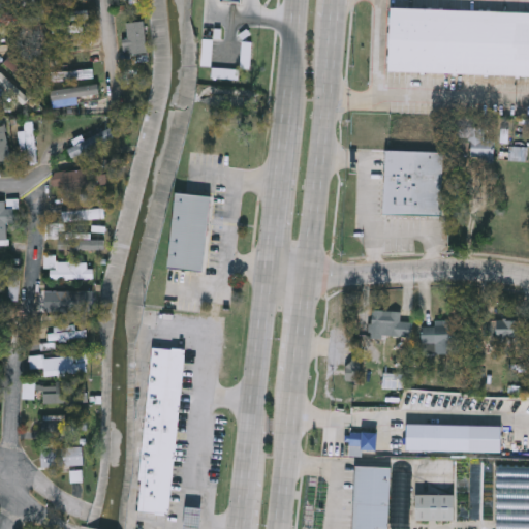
[(528,74),(390,71),(391,7),(528,10),(528,74)]
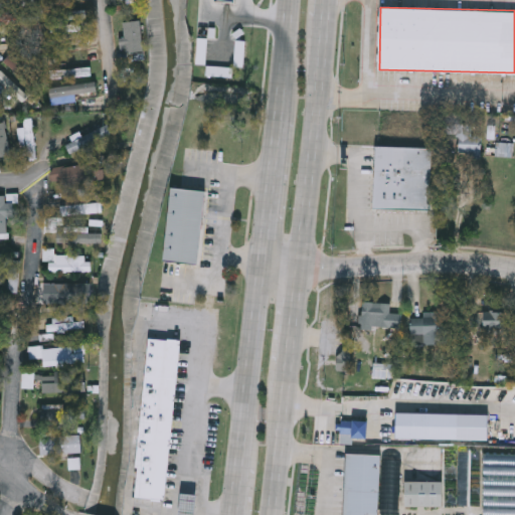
[(87,9),(87,19),(50,19),(50,10),(87,9)]
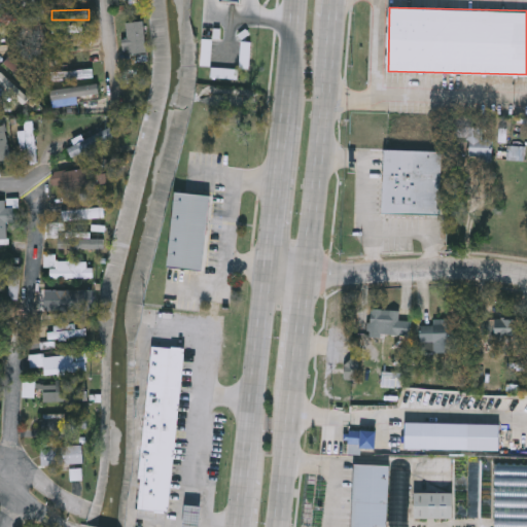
[(147,22),(147,53),(129,53),(129,22),(147,22)]
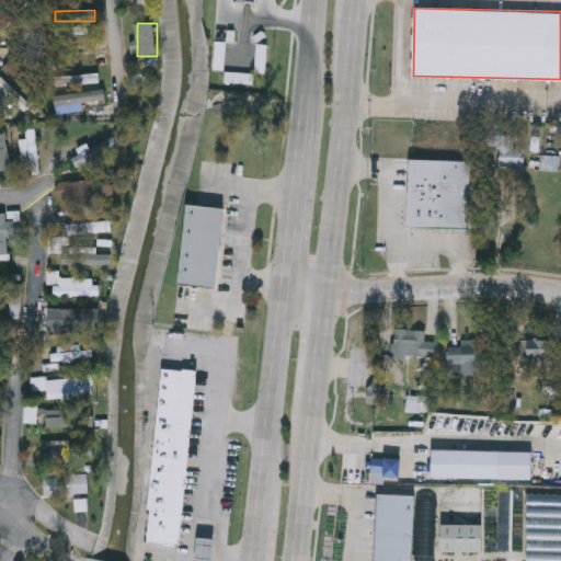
[(22,111),(0,89),(0,78),(1,77),(29,104),(22,111)]
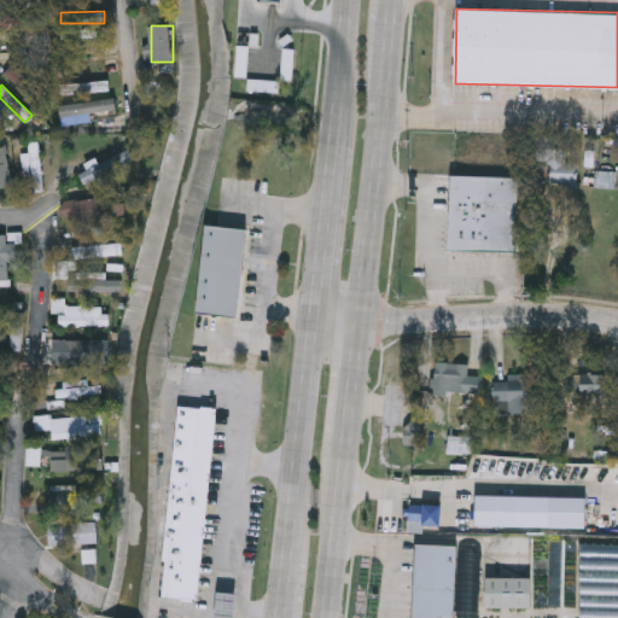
[(68,111),(68,99),(116,99),(116,111),(68,111)]
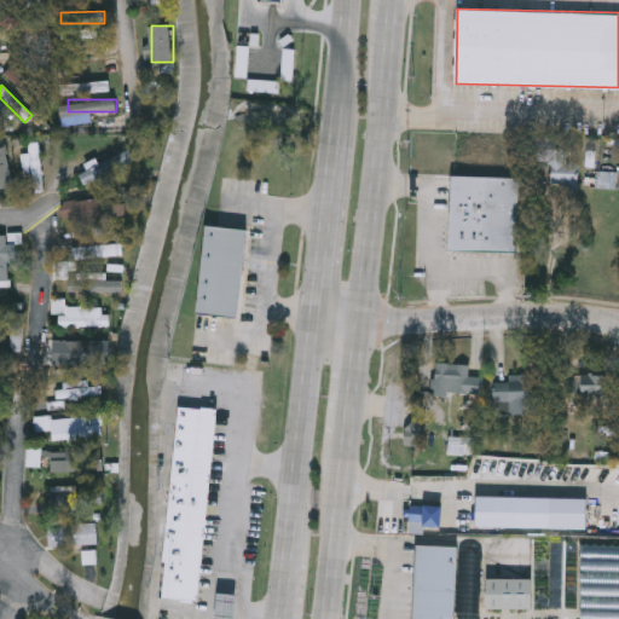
[(42,191),(30,191),(30,143),(42,143),(42,191)]
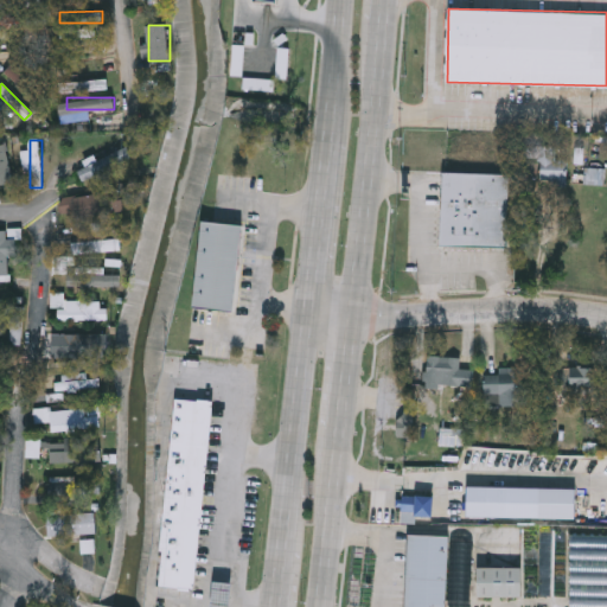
[(12,184),(0,185),(0,144),(7,144),(12,184)]
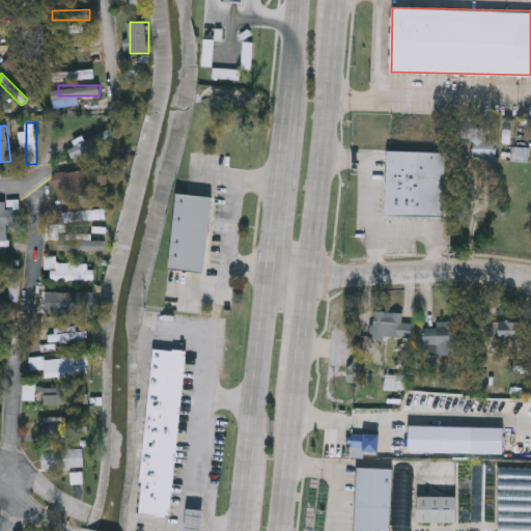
[(70,149),(113,127),(117,137),(74,160),(70,149)]
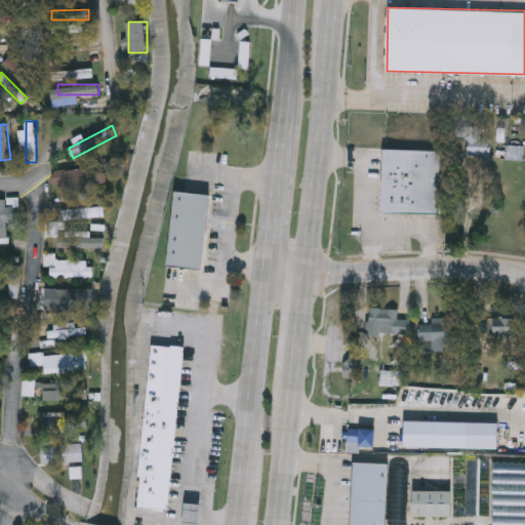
[(490,138),(490,159),(467,159),(467,148),(451,147),(451,126),(481,127),(480,138),(490,138)]
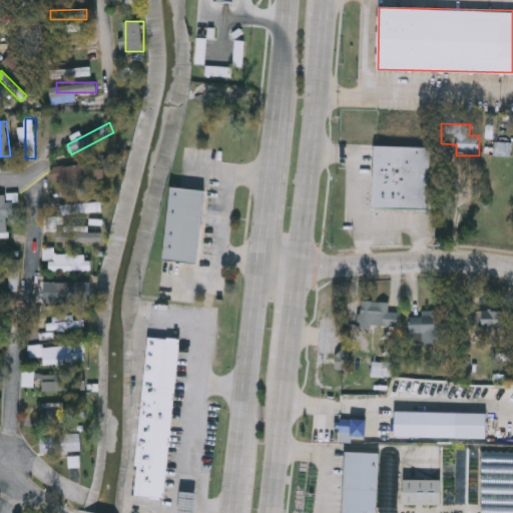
[(374,209),(374,146),(431,147),(430,210),(374,209)]
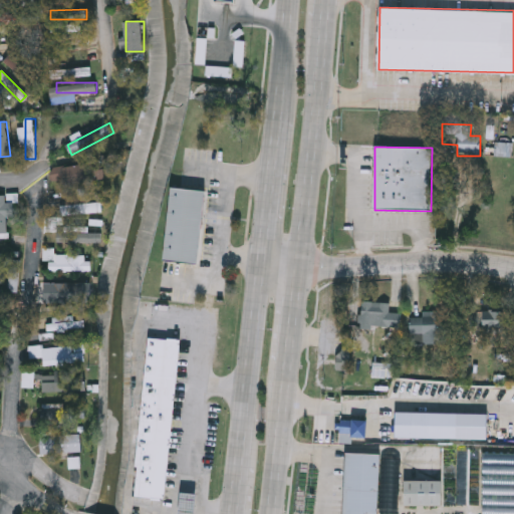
[(63,175),(71,175),(71,167),(88,167),(88,171),(107,171),(107,180),(63,180),(63,175)]
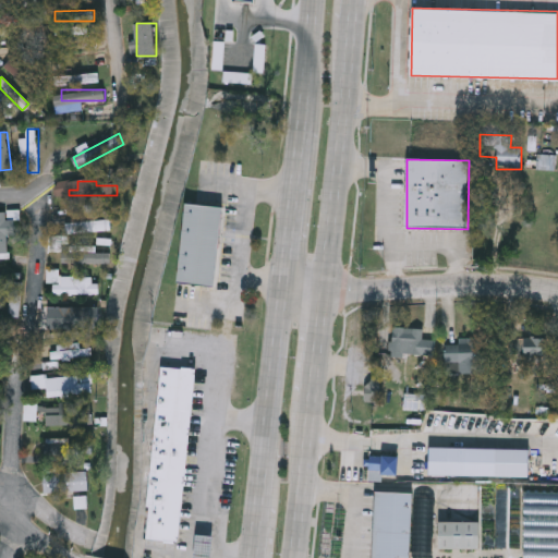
[(217,286),(180,282),(187,203),(226,206),(217,286)]
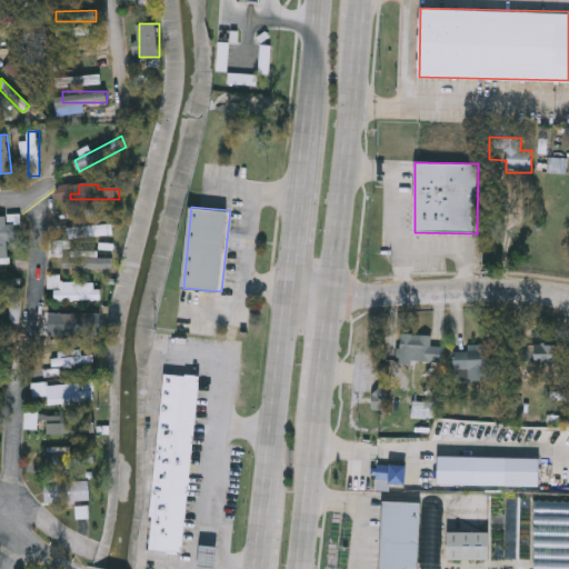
[(0,262),(0,216),(8,216),(8,222),(17,222),(18,239),(8,239),(9,262),(0,262)]
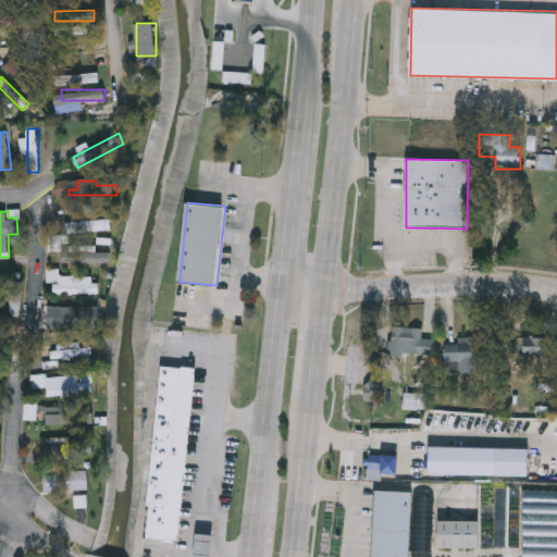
[(112,221),(112,231),(66,231),(66,221),(112,221)]
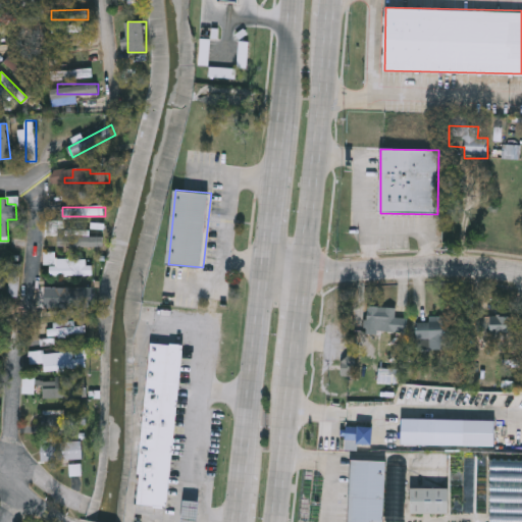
[(63,237),(104,237),(104,245),(63,245),(63,237)]
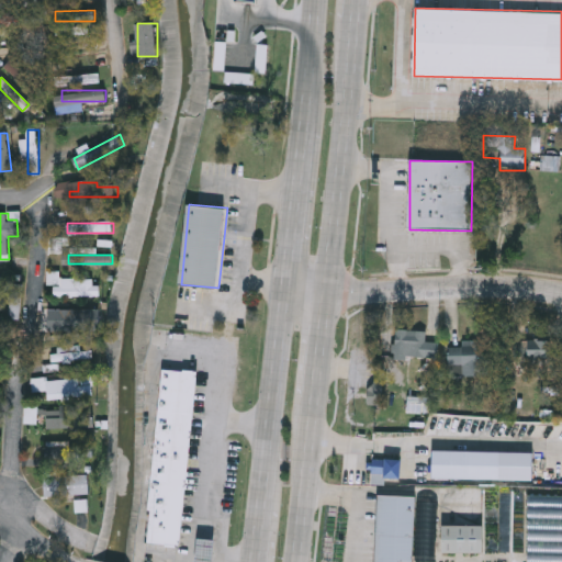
[(54,296),(54,284),(47,284),(47,272),(62,272),(62,280),(102,280),(102,296),(54,296)]
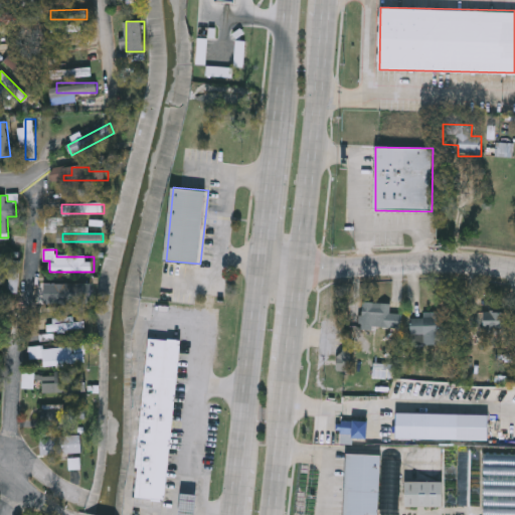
[(18,252),(18,291),(10,291),(10,252),(18,252)]
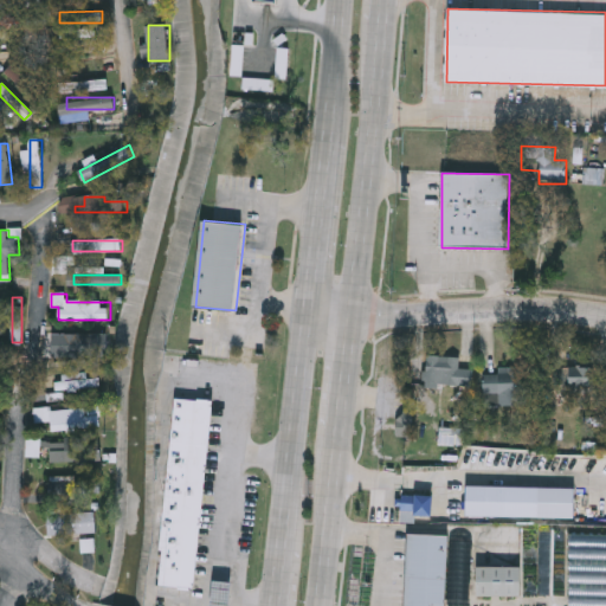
[(474,367),(474,386),(426,385),(426,354),(459,354),(459,367),(474,367)]
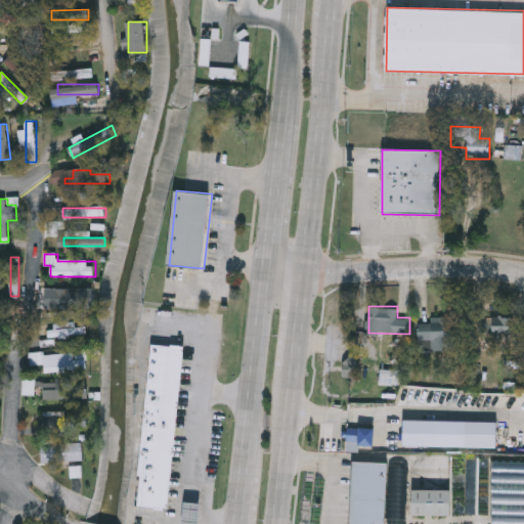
[(492,315),(514,315),(514,337),(492,337),(492,315)]
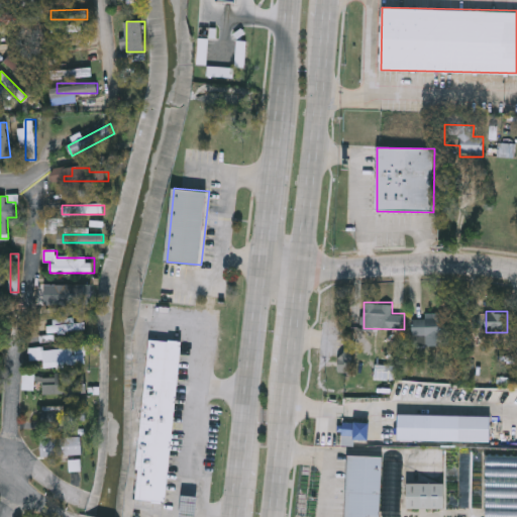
[(450,312),(450,344),(426,344),(426,335),(412,335),(412,317),(424,317),(424,313),(450,312)]
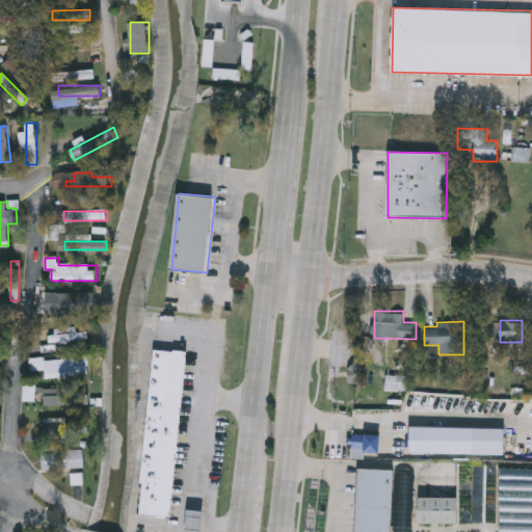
[(48,328),(78,328),(78,331),(88,331),(88,341),(48,341),(48,328)]
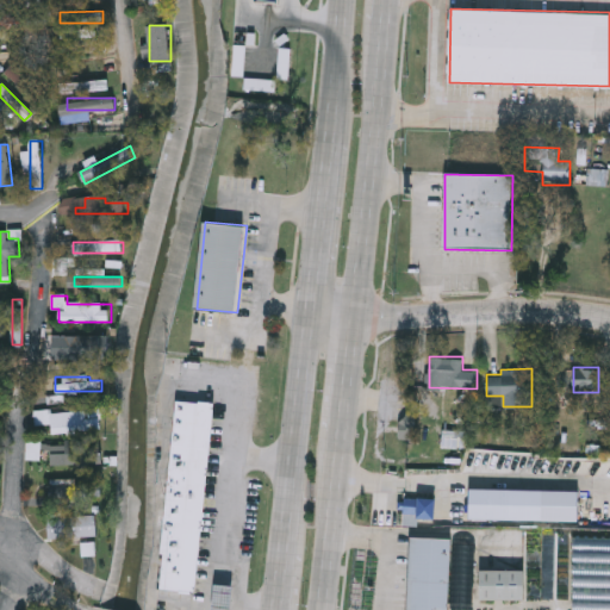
[(217,405),(195,593),(160,589),(181,400),(217,405)]
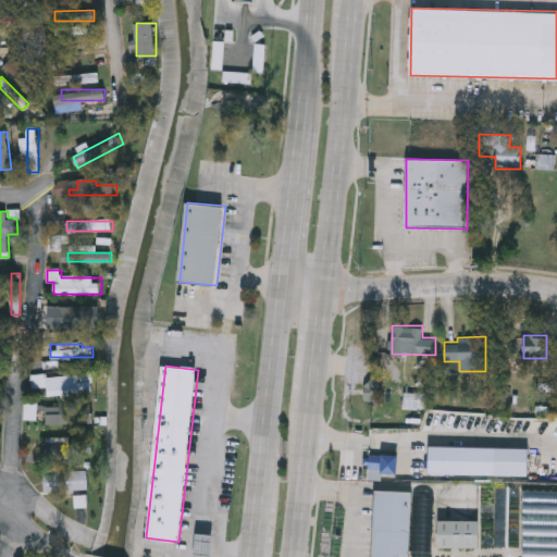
[(93,374),(94,392),(48,395),(47,388),(34,390),(33,378),(73,374),(74,383),(83,382),(83,374),(93,374)]
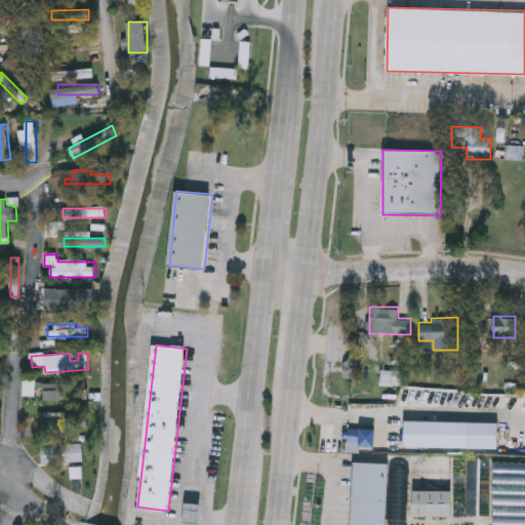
[(24,396),(24,377),(36,377),(36,396),(24,396)]
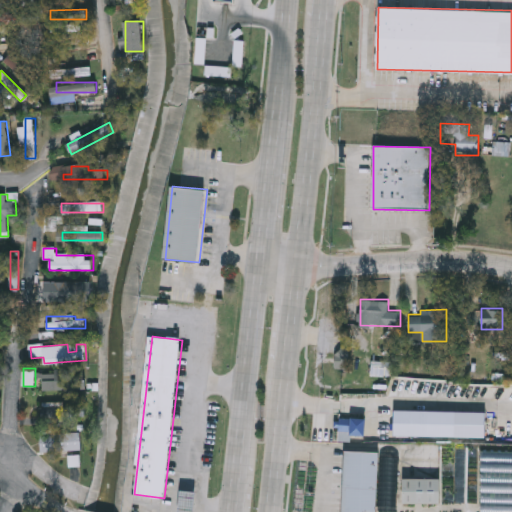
[(43,403),(65,403),(65,407),(75,407),(75,416),(43,416),(43,403)]
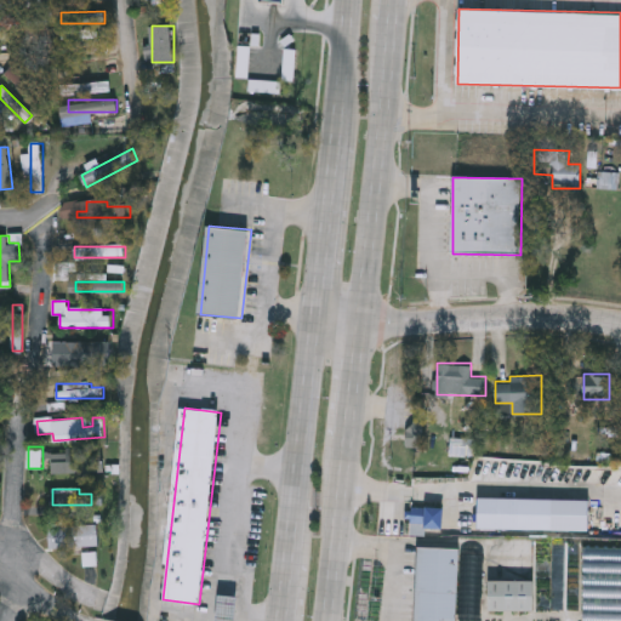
[(102,546),(49,548),(47,528),(101,525),(102,546)]
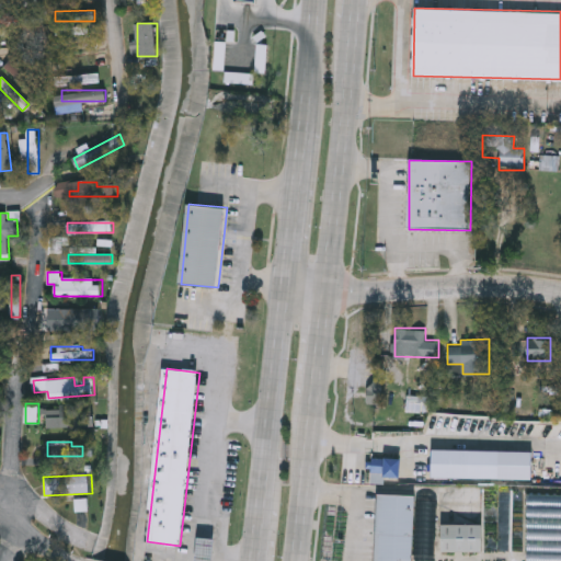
[(375,560),(377,495),(414,496),(412,560),(375,560)]
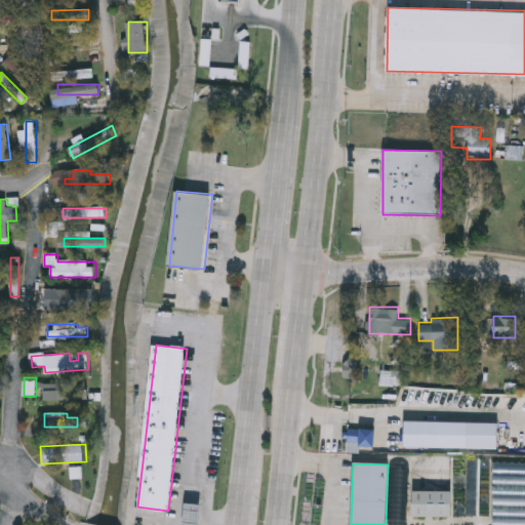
[(451,491),(451,517),(412,517),(412,491),(451,491)]
